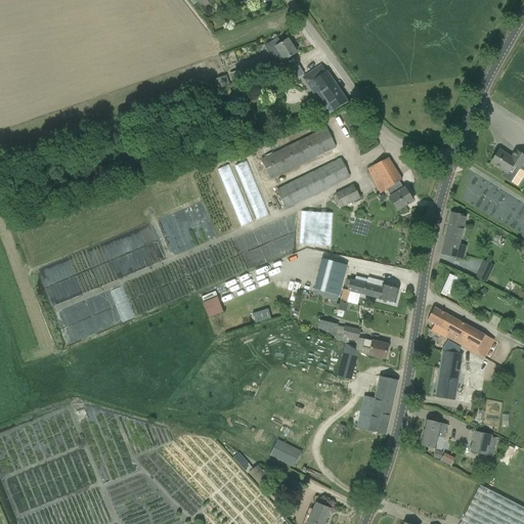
[(195,0),(205,11),(216,2),(214,0),(195,0)]
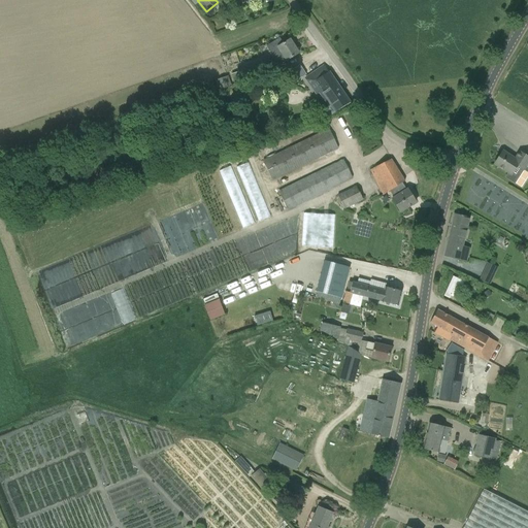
[(278,66),(299,54),(290,39),(283,44),(279,38),(266,46),(278,66)]
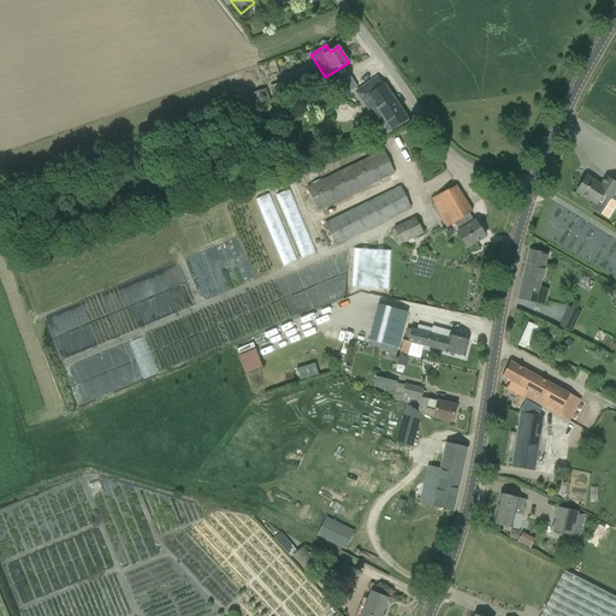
[(391,132),(408,120),(378,77),(356,92),(365,106),(368,104),(383,125),(385,123),(391,132)]
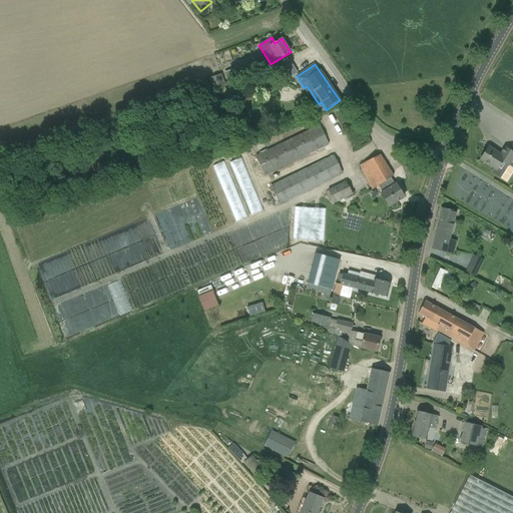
[(243,103),(257,98),(252,89),(240,94),(243,103)]
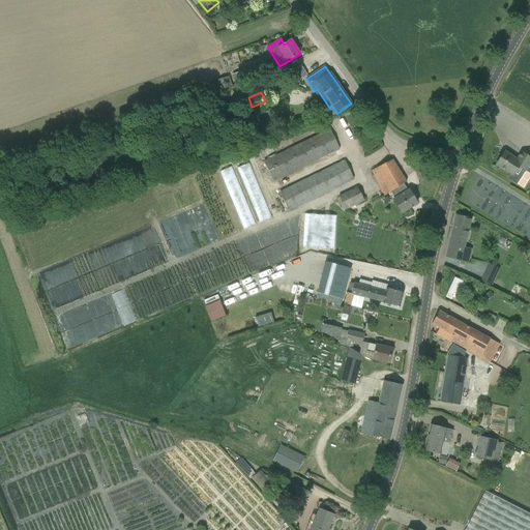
[(264,162),(273,181),(340,149),(330,129),(264,162)]
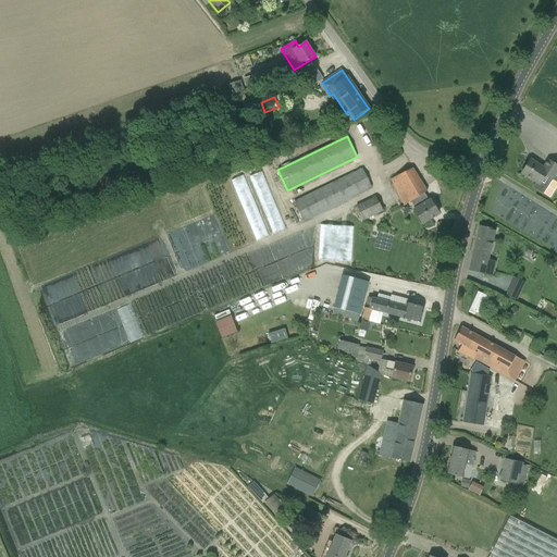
[(556,165),(548,160),(543,168),(530,160),(521,173),(536,183),(533,188),(543,195),(552,180),(556,183),(556,165)]
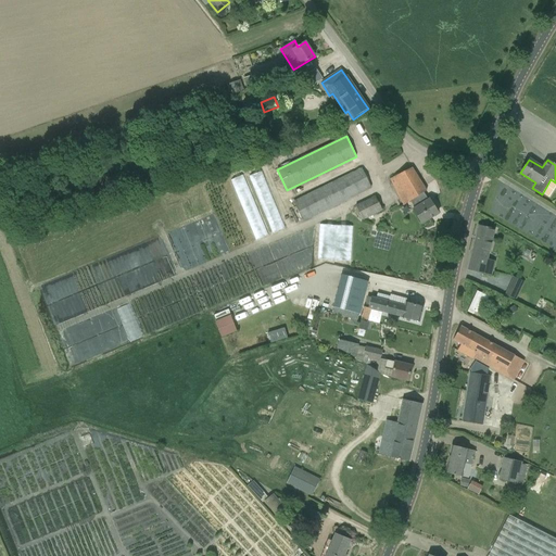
[(303,220),(371,188),(362,168),(293,202),(303,220)]
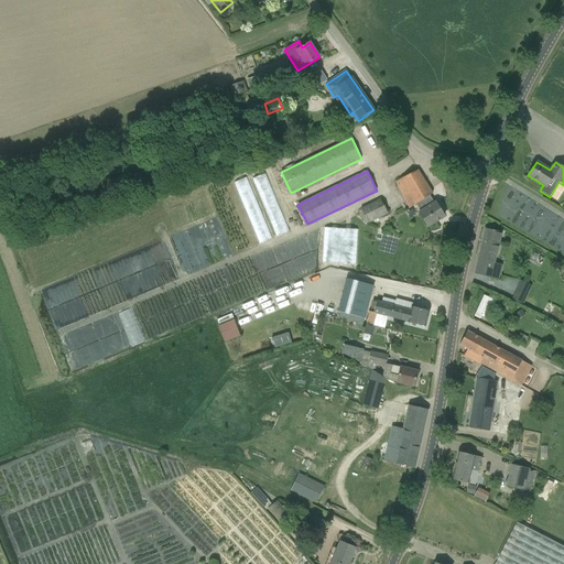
[(418,212),(427,227),(444,217),(435,203),(434,203),(430,196),(433,194),(418,171),(394,184),(409,209),(415,204),(420,210),(418,212)]
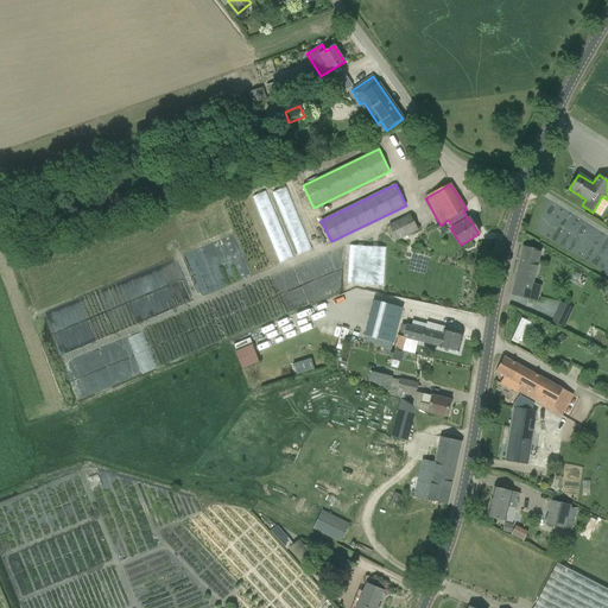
[(298,255),(312,249),(286,188),(272,194),(298,255)]
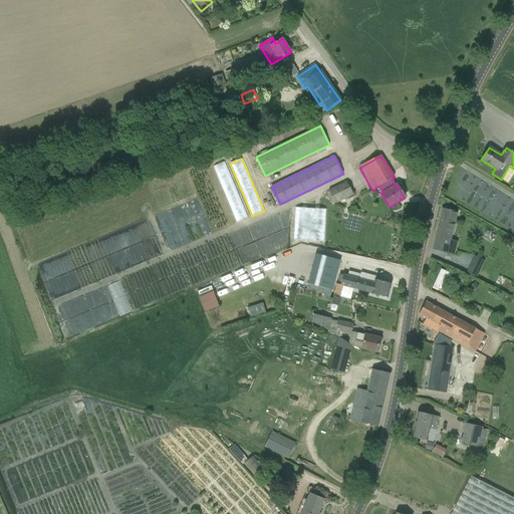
[(248,218),(225,163),(213,167),(236,223),(248,218)]
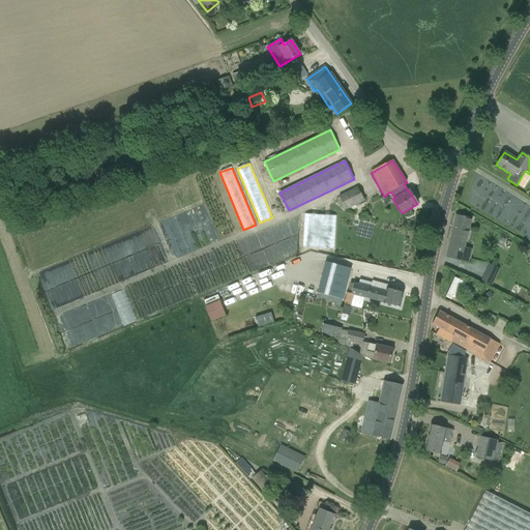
[(357,186),(339,196),(346,210),(364,201),(357,186)]
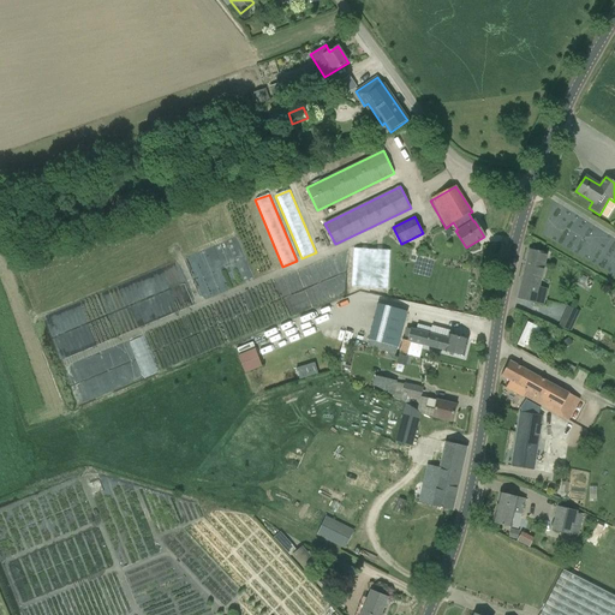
[(389,251),(353,249),(352,288),(388,290),(389,251)]
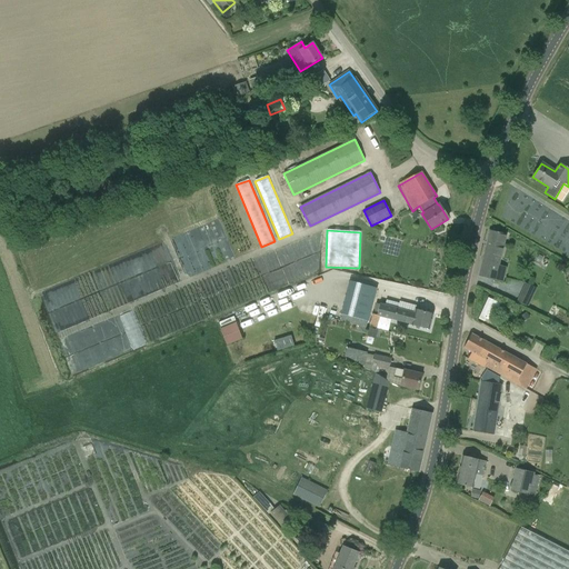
[(496,281),(499,266),(507,235),(489,230),(478,277),(496,281)]
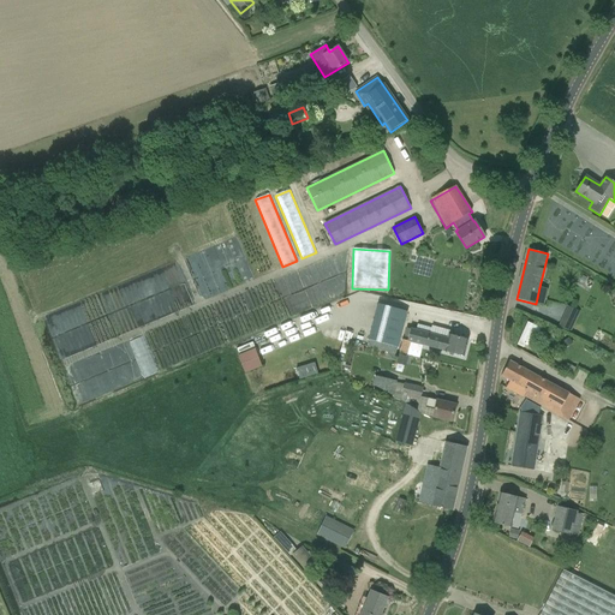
[(369,340),(398,347),(407,312),(378,304),(369,340)]
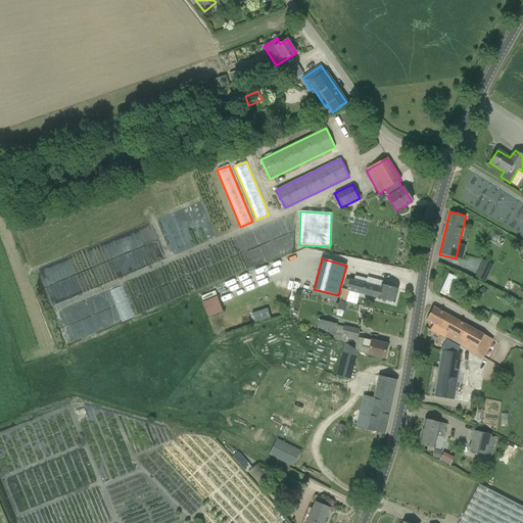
[(493,266),(483,260),(481,266),(490,271),(493,266)]
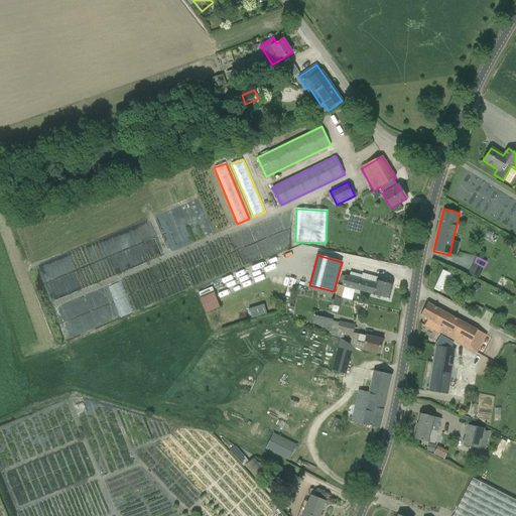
[(444,270),(439,269),(436,289),(441,290),(444,270)]
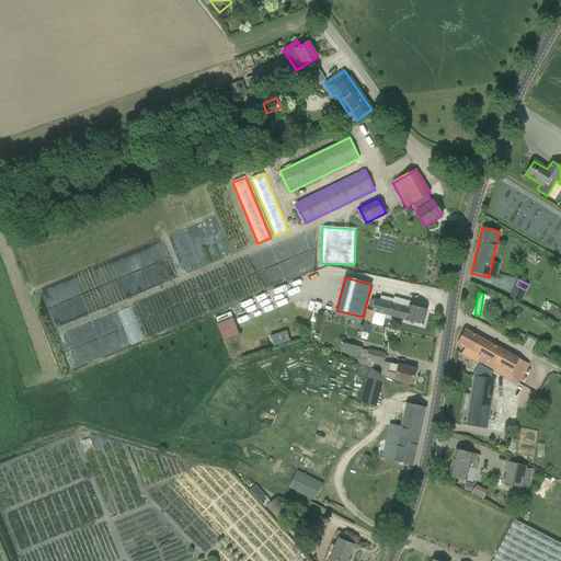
[(426,310),(409,306),(410,301),(393,297),(392,304),(375,299),(373,308),(368,307),(365,322),(371,323),(375,312),(423,324),(426,310)]
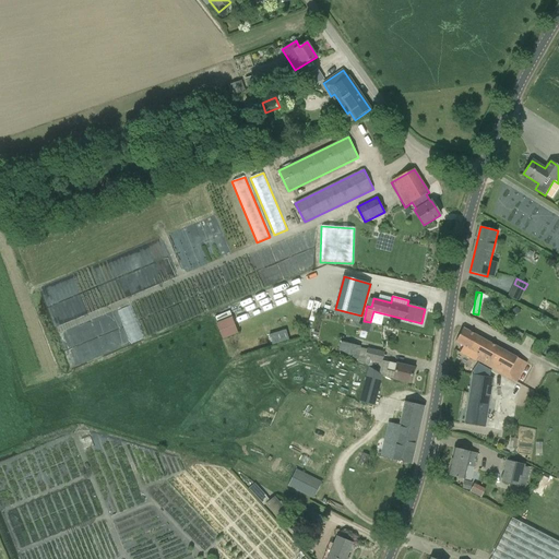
[(513,318),(521,312),(516,307),(509,312),(513,318)]
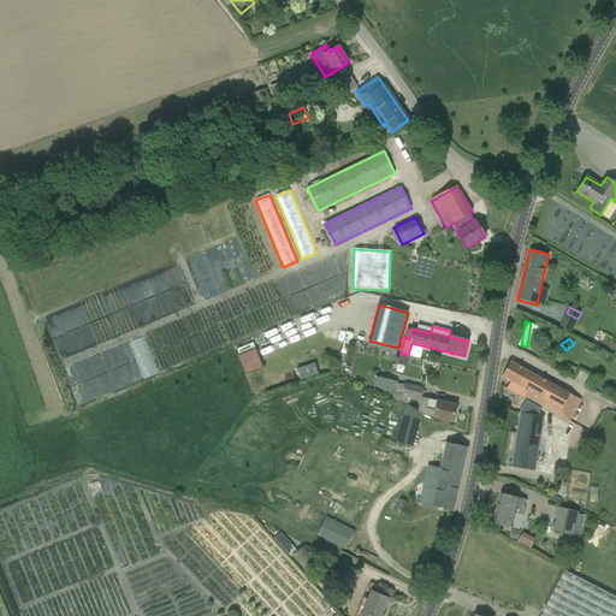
[(255,349),(238,356),(243,369),(261,363),(255,349)]
